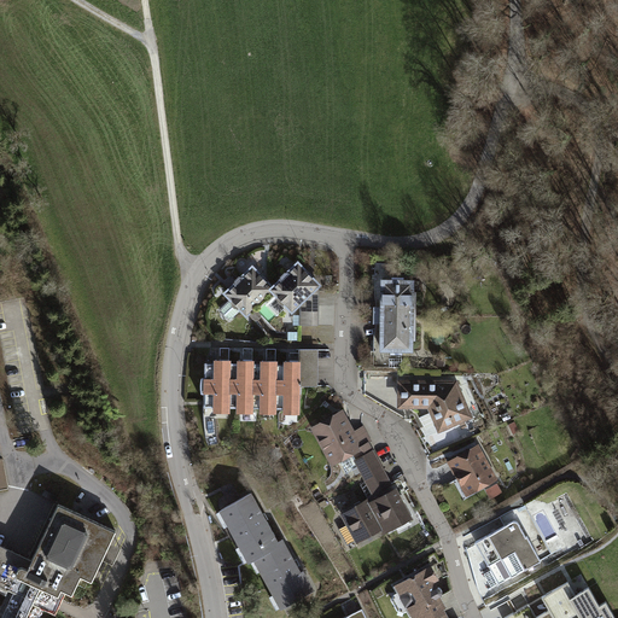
[(273,289),(273,290),(277,295),(287,305),(292,312),(298,304),(301,307),(319,307),(319,285),(298,263),(289,273),(285,273),(281,277),(281,280),(273,289)]
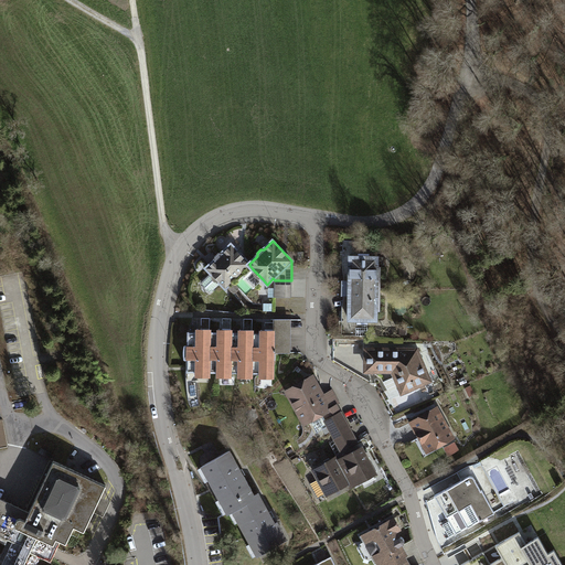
[(249,265),(249,264),(231,245),(222,253),(219,253),(215,256),(215,260),(206,268),(212,273),(201,284),(210,292),(221,283),(225,288),(249,265)]
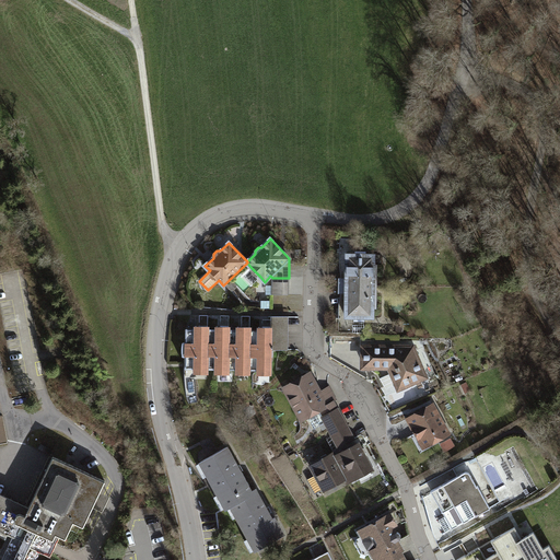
[(356,254),(339,254),(339,265),(347,265),(347,279),(339,278),(339,286),(376,287),(376,265),(374,265),(374,255),(365,255),(365,252),(356,252),(356,254)]
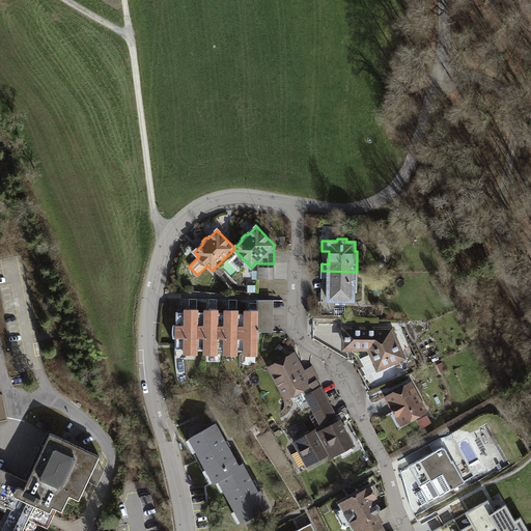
[(247,262),(238,253),(229,260),(239,271),(247,262)]
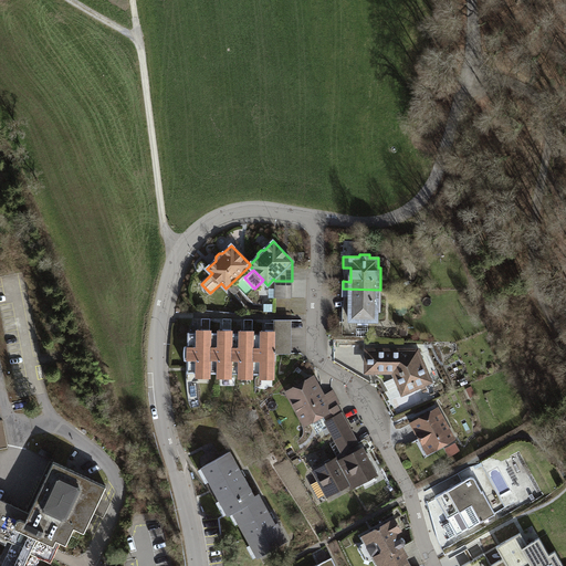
[(292,281),(275,281),(275,297),(291,297),(292,281)]
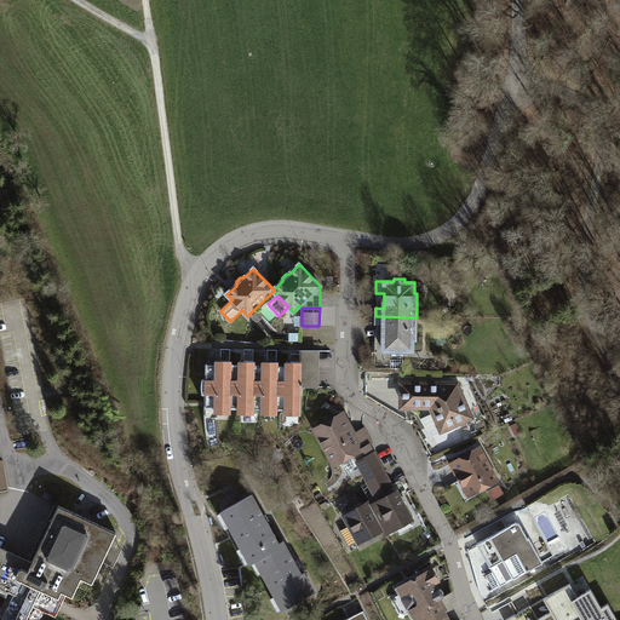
[(417,317),(375,316),(375,323),(383,325),(383,339),(375,339),(374,351),(394,351),(392,355),(403,355),(403,351),(413,351),(413,340),(417,340),(417,317)]
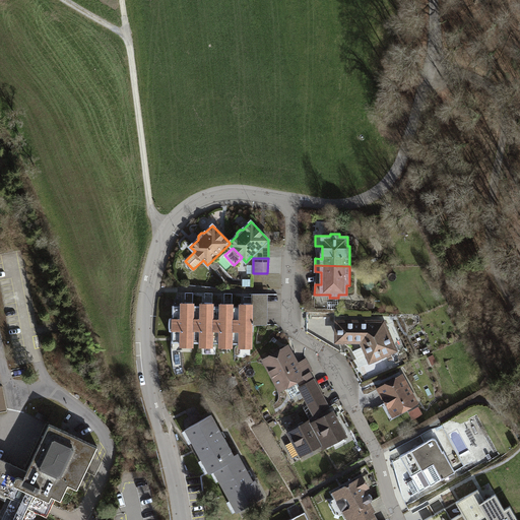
[(252,294),(252,304),(252,324),(253,324),(265,325),(266,294),(252,294)]
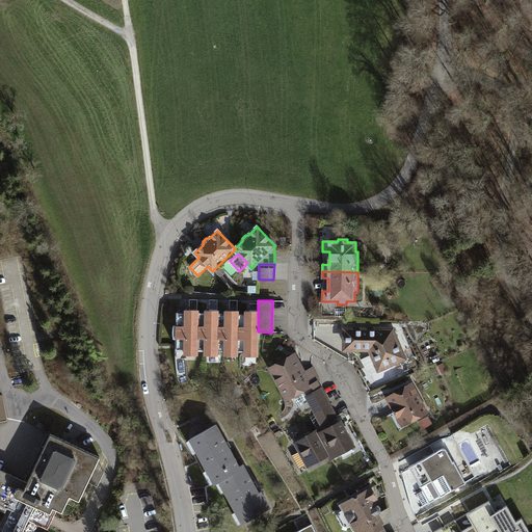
[(189,310),(186,310),(186,313),(177,313),(177,326),(175,326),(175,328),(175,331),(175,335),(175,337),(177,337),(176,350),(185,350),(185,354),(196,354),(196,350),(197,313),(197,310),(189,309),(189,310)]
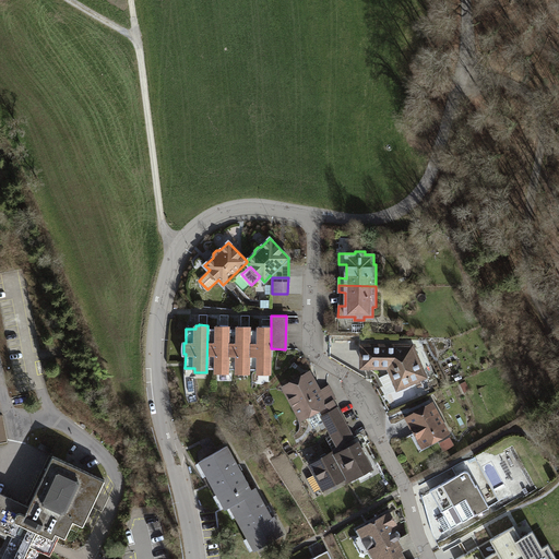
[(219,325),(216,325),(216,329),(207,329),(206,368),(215,368),(215,372),(228,372),(228,368),(228,329),(228,325),(219,325)]
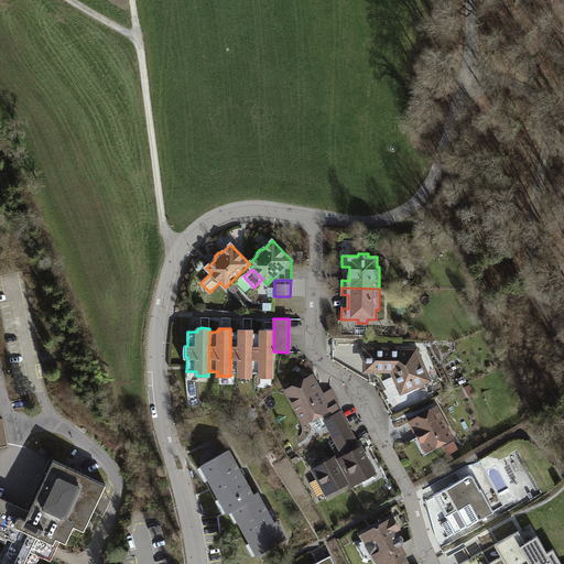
[(252,329),(239,329),(239,332),(230,332),(230,371),(239,371),(238,377),(251,377),(251,371),(252,333),(252,329)]
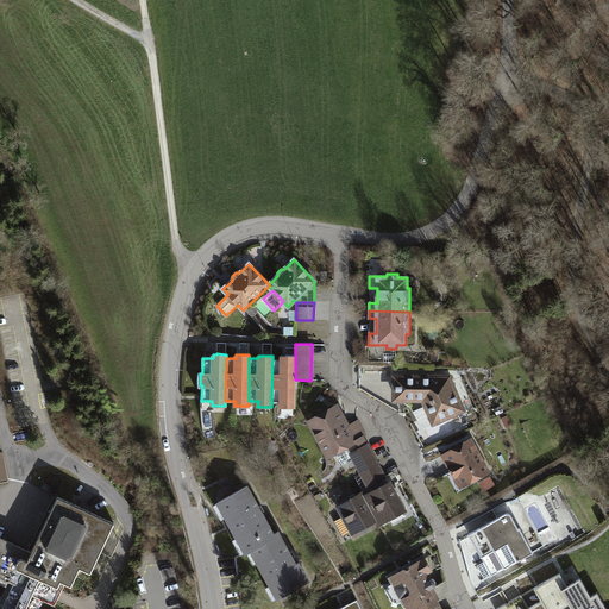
[(286,356),(281,356),(281,359),(272,359),(271,401),(281,402),(281,407),(294,407),(295,388),(296,388),(296,380),(295,380),(295,356),(286,356)]
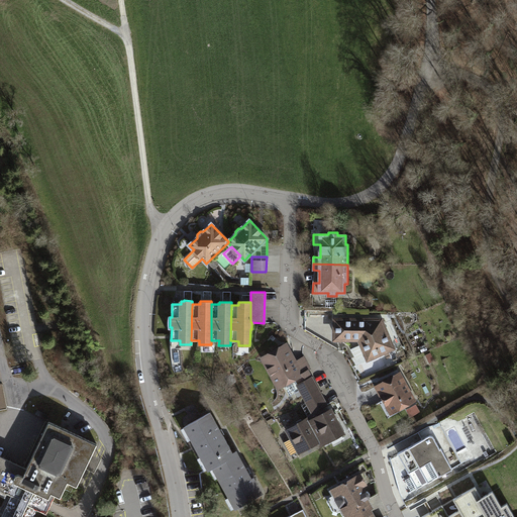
[(380,321),(344,321),(344,334),(358,335),(368,354),(379,350),(380,352),(391,347),(383,328),(381,325),(380,325),(380,321)]
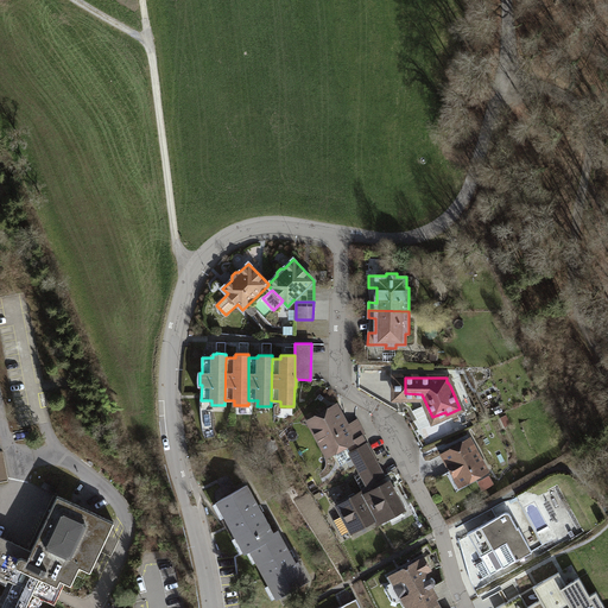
[(336,406),(309,420),(328,455),(348,444),(352,451),(366,444),(366,443),(362,436),(356,438),(349,425),(347,426),(336,406)]
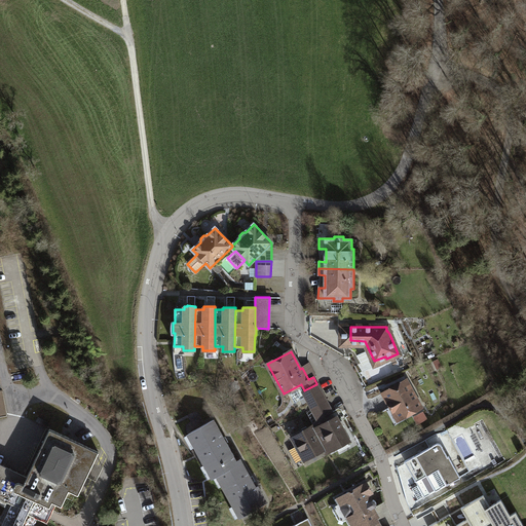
[(400,383),(383,392),(391,407),(393,406),(401,419),(421,408),(408,383),(402,387),(400,383)]
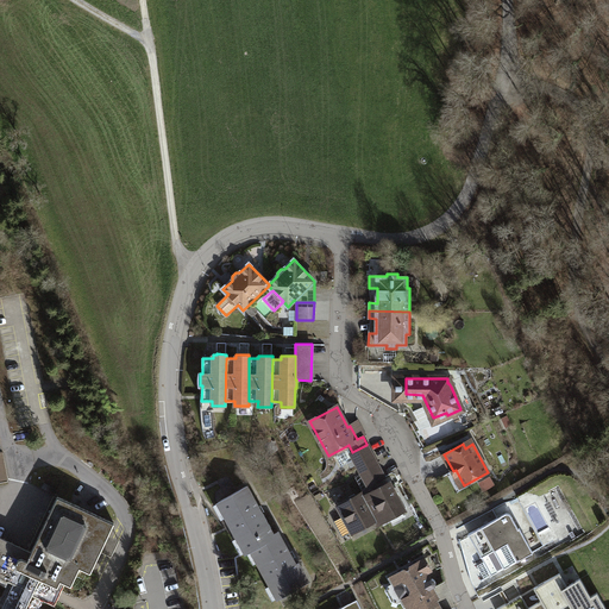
[(375,460),(366,445),(352,452),(351,453),(359,469),(375,460)]
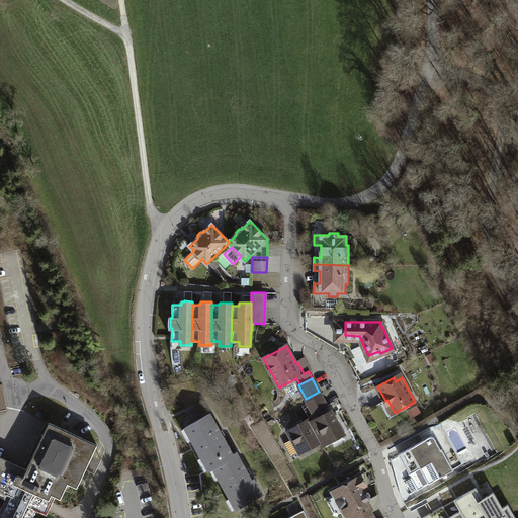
[(314,413),(327,406),(321,395),(308,402),(314,413)]
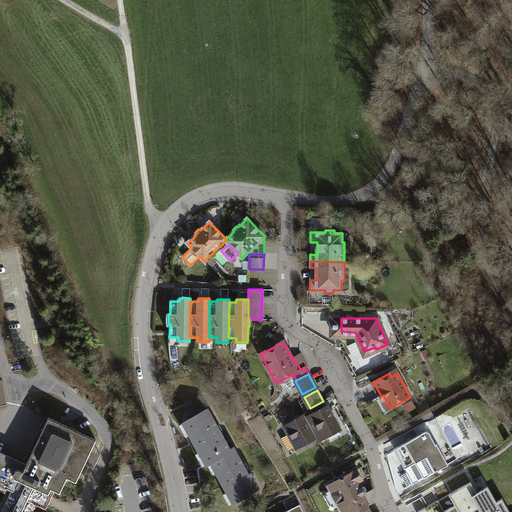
[(339,429),(327,406),(306,417),(316,436),(318,440),(339,429)]
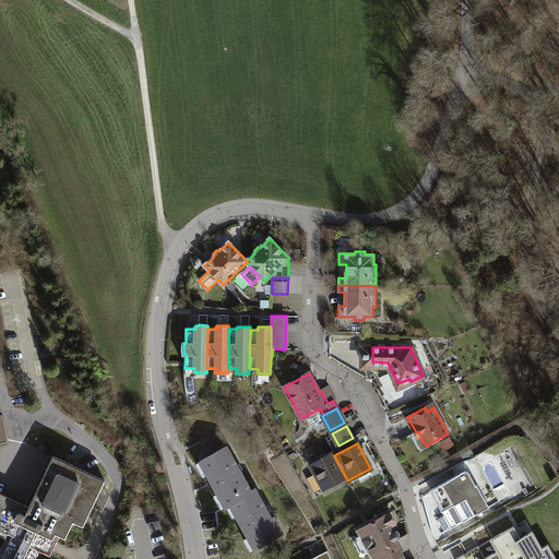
[(226,447),(200,461),(201,462),(203,461),(209,473),(207,473),(218,494),(221,492),(226,504),(251,490),(226,447)]
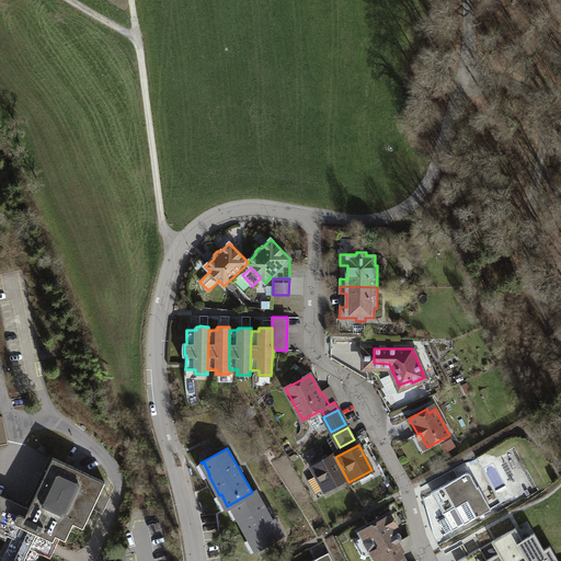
[(316,495),(346,478),(335,457),(333,454),(312,466),(317,474),(308,480),(316,495)]
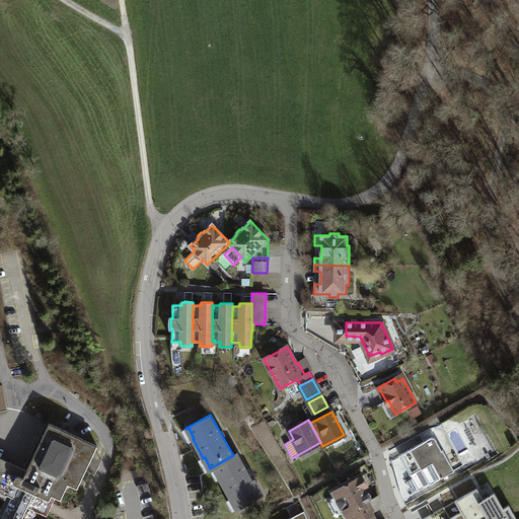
[(32,518),(36,511),(42,514),(44,509),(46,509),(48,506),(49,503),(47,503),(51,495),(60,499),(68,484),(77,488),(97,446),(49,423),(25,471),(27,472),(25,478),(0,465),(0,492),(8,496),(0,513),(0,518),(32,518)]
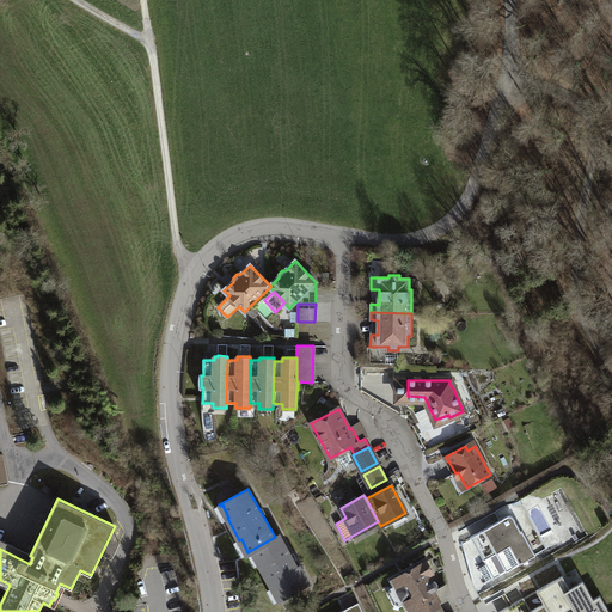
[(508,516),(471,537),(485,564),(479,568),(487,581),(494,577),(494,579),(536,555),(522,531),(520,531),(513,516),(512,516),(510,515),(509,515),(508,516)]
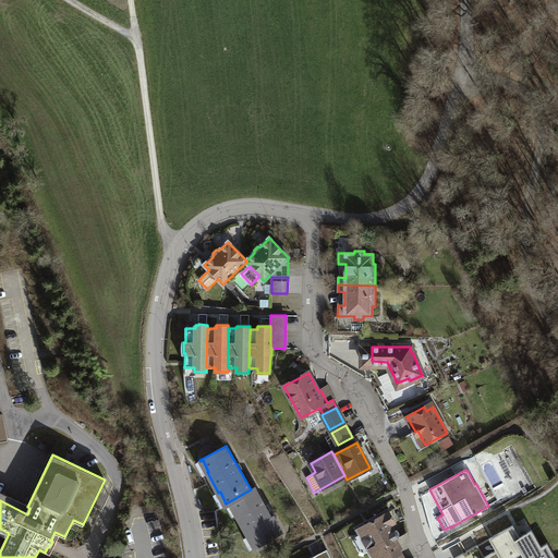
[(255,487),(251,489),(226,504),(225,504),(226,506),(231,502),(238,512),(235,513),(249,536),(250,535),(255,545),(254,546),(254,547),(282,532),(274,516),(271,518),(255,487)]
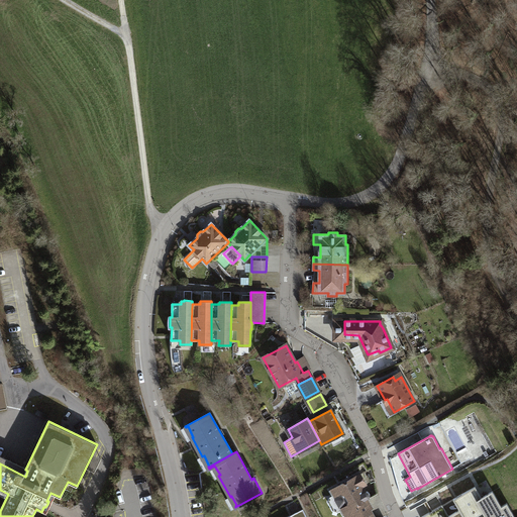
[(360,474),(330,490),(333,495),(330,497),(328,502),(333,510),(338,511),(341,510),(344,514),(348,513),(350,516),(374,516),(369,508),(371,507),(367,499),(369,499),(370,497),(370,496),(370,494),(369,492),(367,491),(366,491),(364,492),(360,486),(366,484),(360,474)]
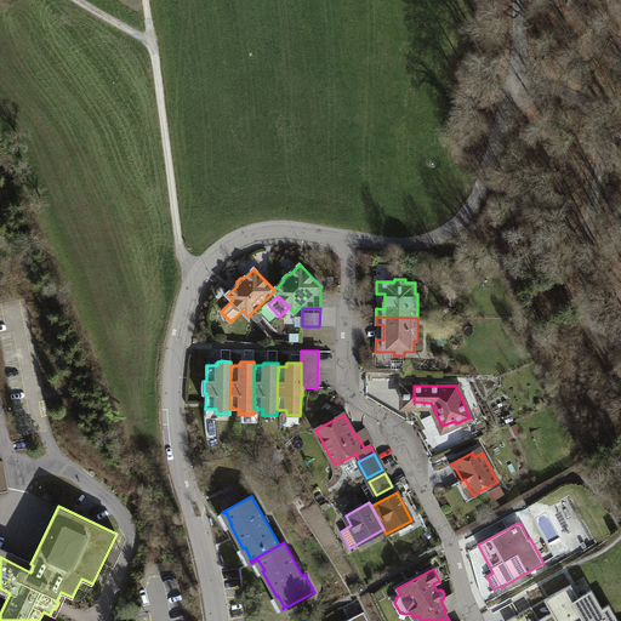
[(507,620),(616,620),(609,605),(603,609),(592,590),(579,598),(570,585),(545,599),(552,613),(539,620),(531,608),(507,620)]
